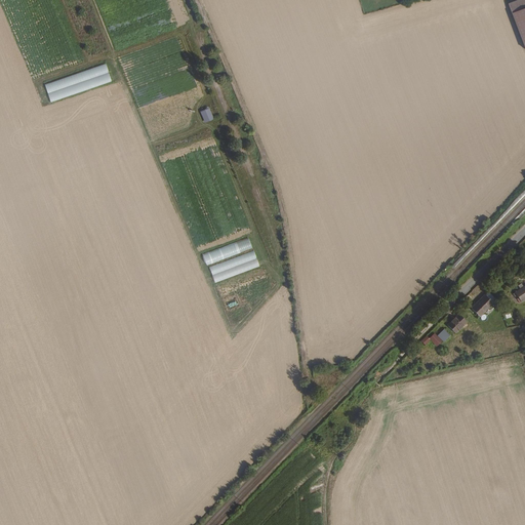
[(512,15),(524,10),(524,0),(521,0),(508,5),(512,15)]
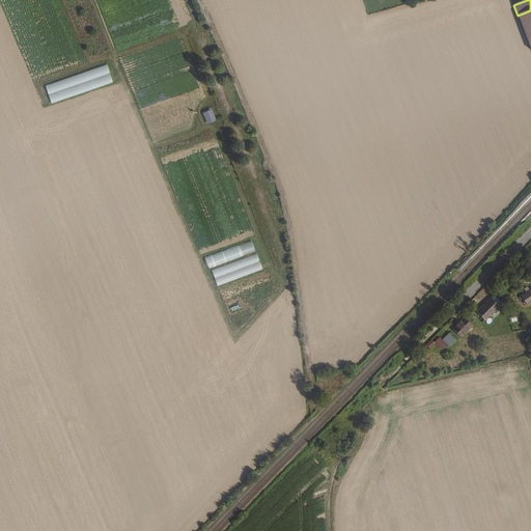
[(530,10),(518,16),(530,51),(530,10)]
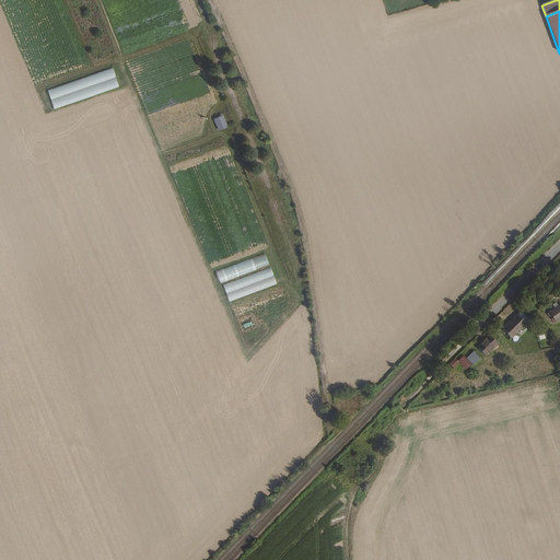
[(54,108),(119,88),(114,69),(48,89),(54,108)]
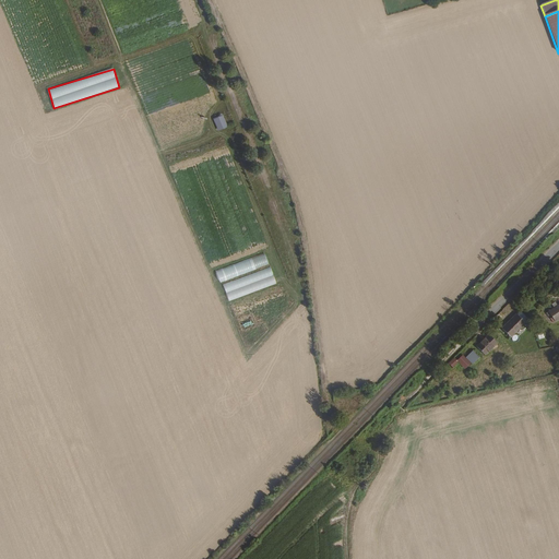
[(223,132),(219,122),(212,126),(215,134),(223,132)]
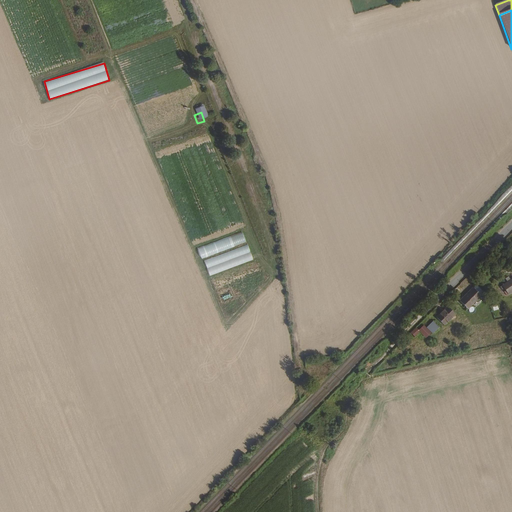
[(201,256),(246,244),(243,235),(198,247),(201,256)]
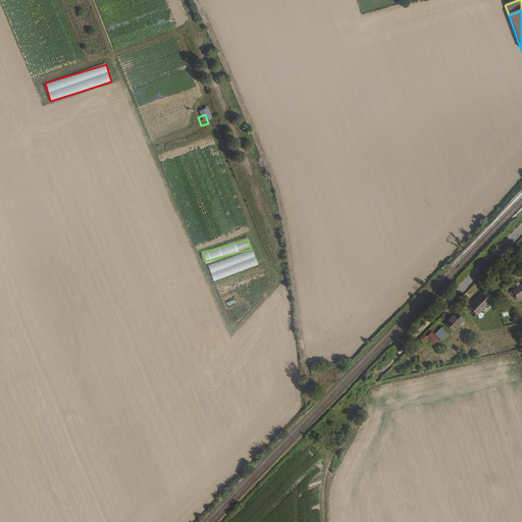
[(213,280),(258,265),(253,250),(208,264),(213,280)]
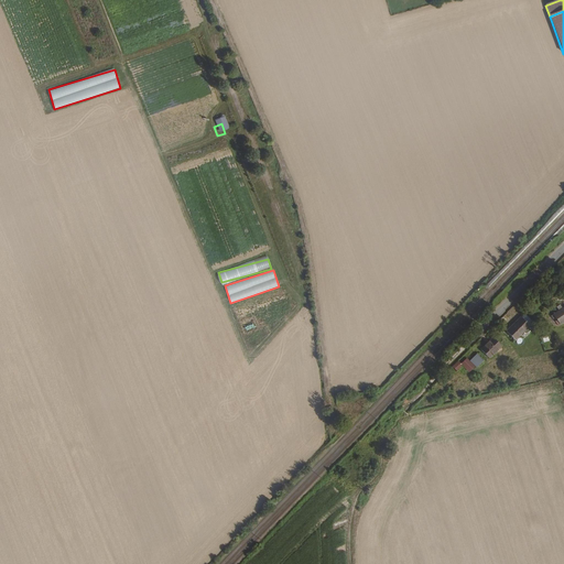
[(521,299),(516,304),(519,307),(524,302),(521,299)]
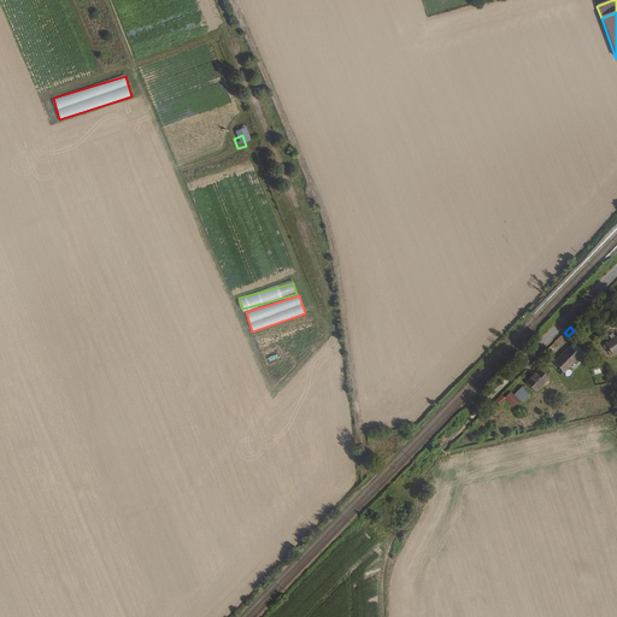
[(616,351),(616,335),(605,344),(612,354),(616,351)]
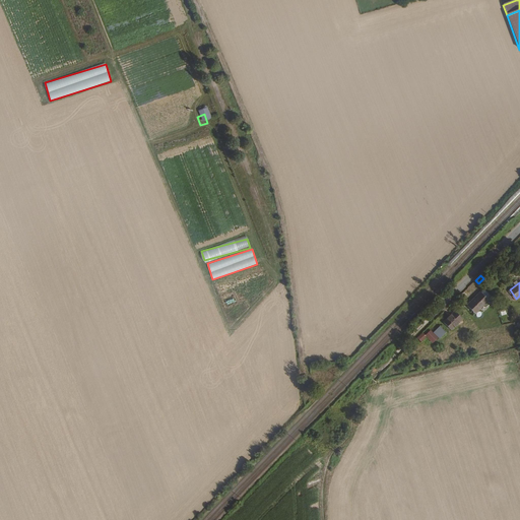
[(486,302),(491,298),(483,290),(467,307),(474,315),(488,302),(486,302)]
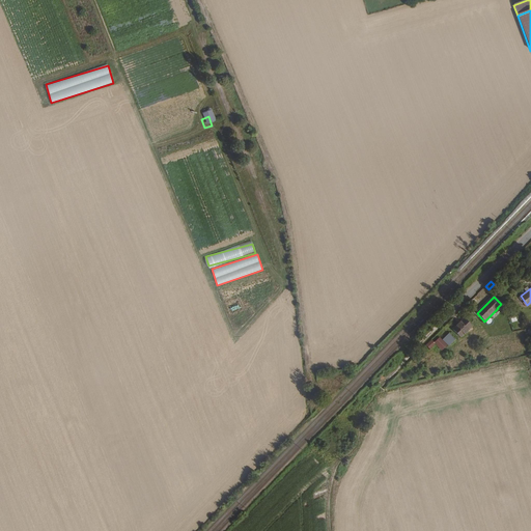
[(472,328),(464,319),(452,331),(460,339),(472,328)]
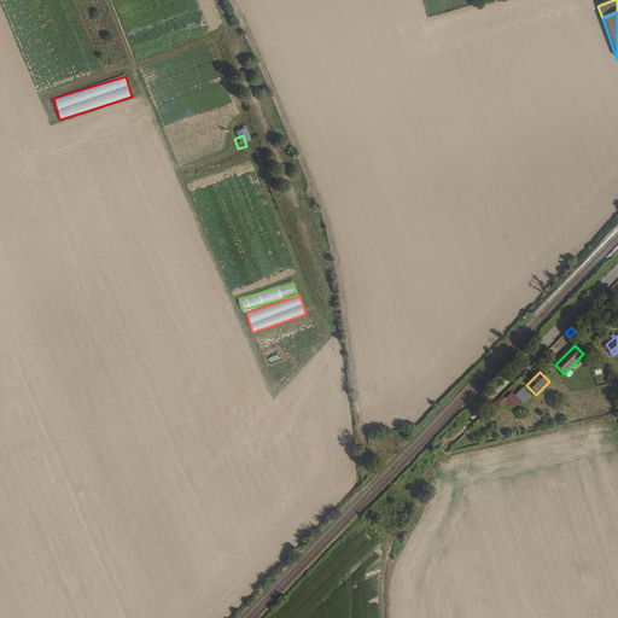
[(523,403),(531,395),(524,388),(516,395),(523,403)]
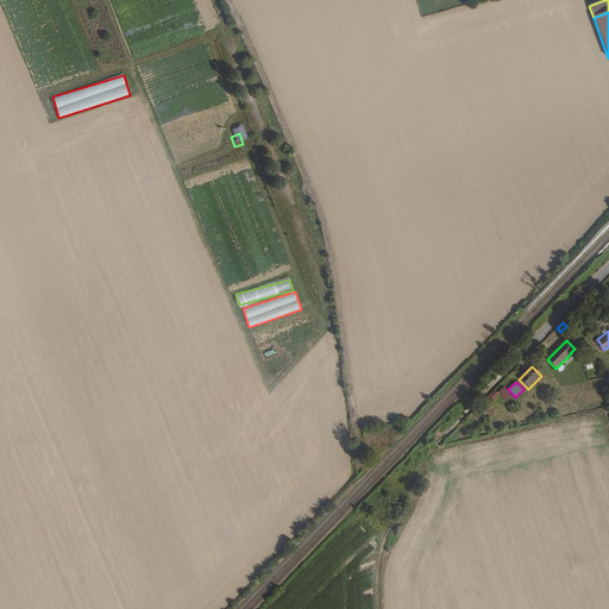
[(506,387),(498,393),(496,389),(489,395),(494,401),(501,395),(507,402),(514,396),(506,387)]
